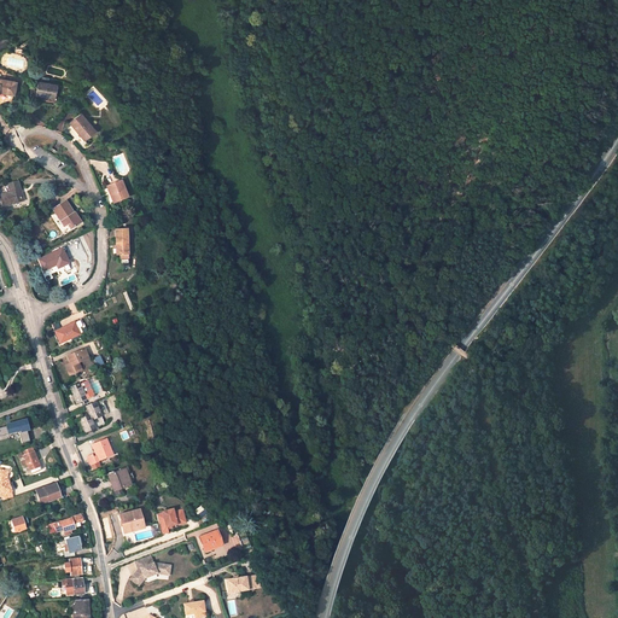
[(0,92),(15,94),(16,82),(0,79),(0,92)]
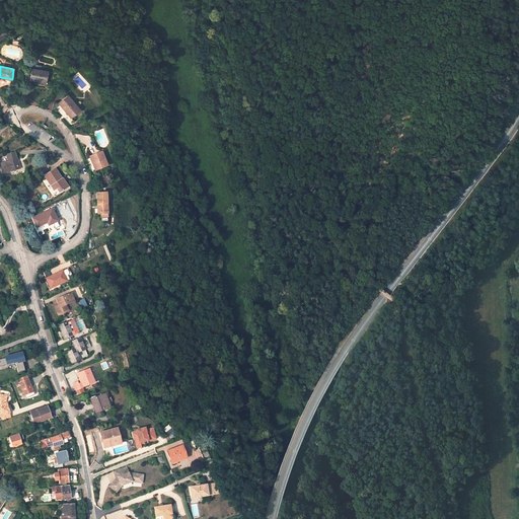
[(45,82),(47,71),(31,69),(30,79),(45,82)]
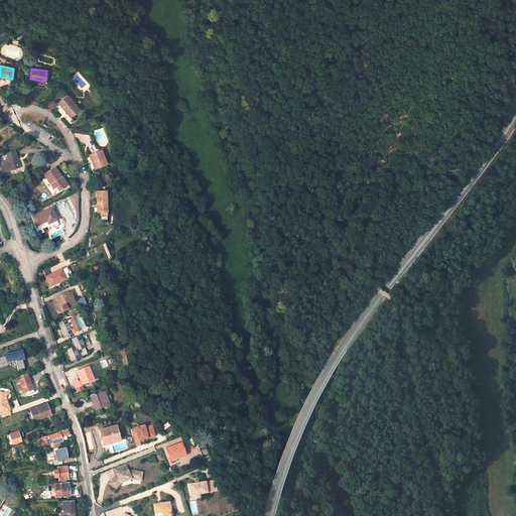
[(79,109),(68,95),(58,103),(70,117),(79,109)]
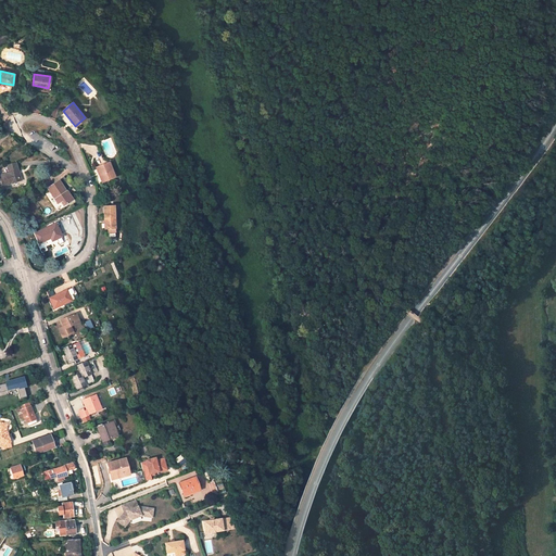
[(22,180),(16,163),(8,165),(10,173),(0,175),(0,177),(3,187),(22,180)]
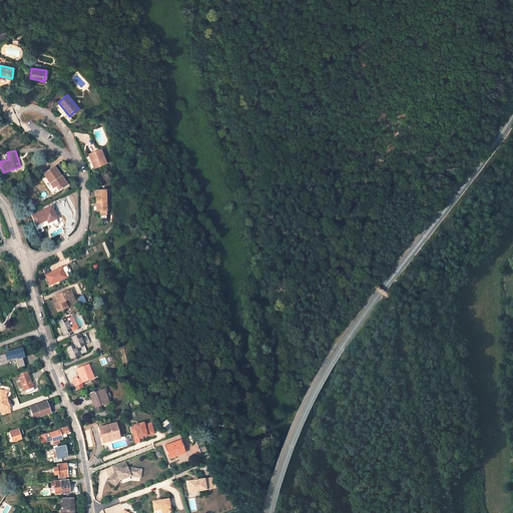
[(106,164),(100,150),(89,155),(94,168),(106,164)]
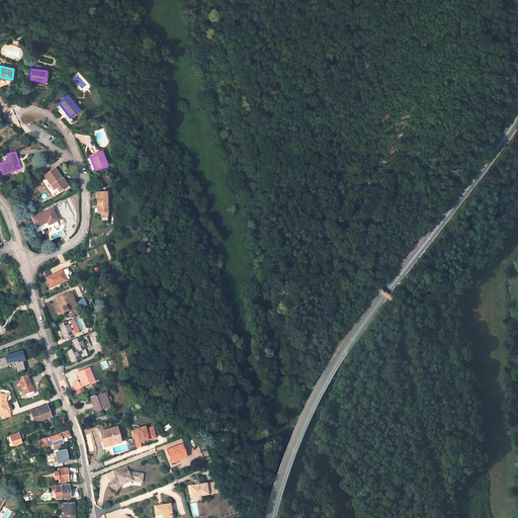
[(63,181),(55,169),(45,176),(54,190),(58,187),(61,191),(68,186),(64,180),(63,181)]
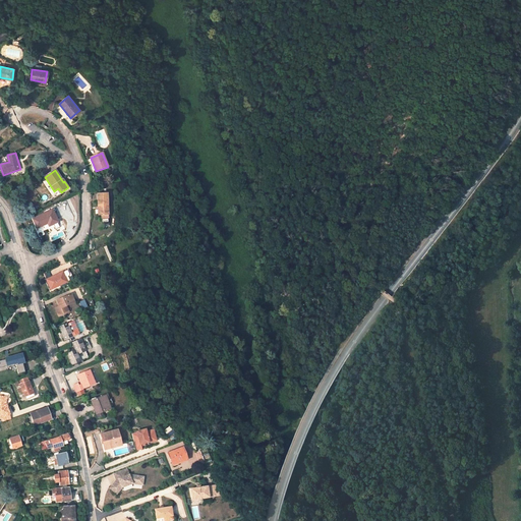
[(108,215),(107,194),(97,194),(98,215),(101,215),(101,219),(108,219),(108,215)]
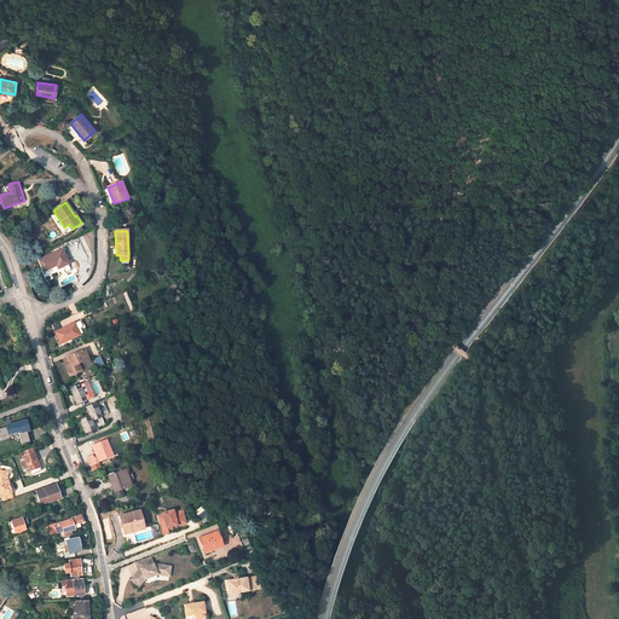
[(69,264),(63,249),(39,260),(44,271),(61,264),(63,267),(69,264)]
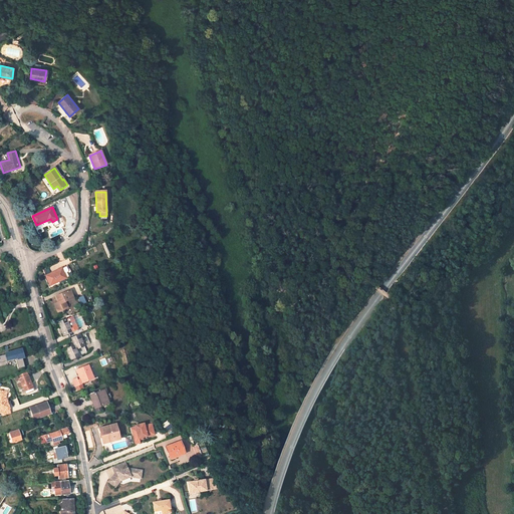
[(61,269),(45,276),(50,285),(65,278),(66,278),(67,279),(73,277),(69,269),(68,270),(66,267),(61,269)]
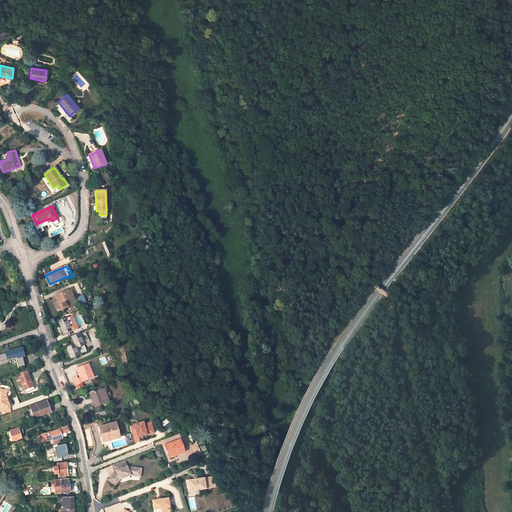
[(56,295),(58,301),(54,303),(58,310),(67,306),(65,301),(73,297),(69,289),(56,295)]
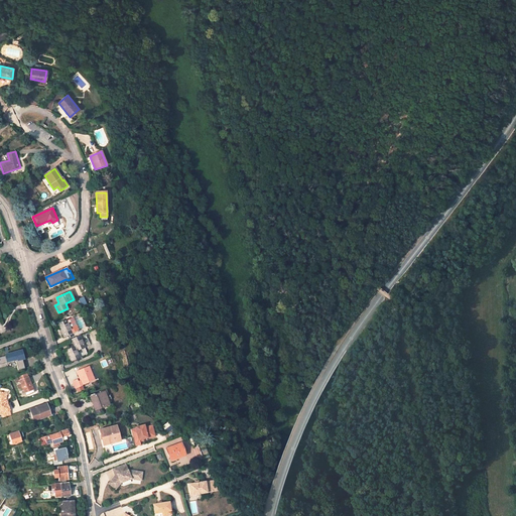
[(57,325),(63,337),(79,330),(73,317),(57,325)]
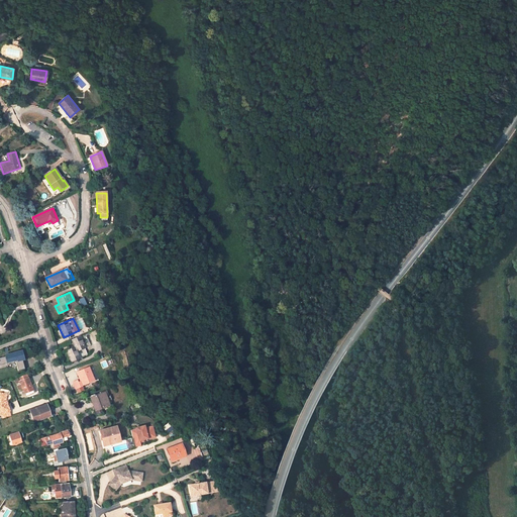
[(90,346),(85,334),(71,340),(75,347),(67,351),(71,363),(80,358),(79,358),(86,355),(87,353),(85,348),(90,346)]
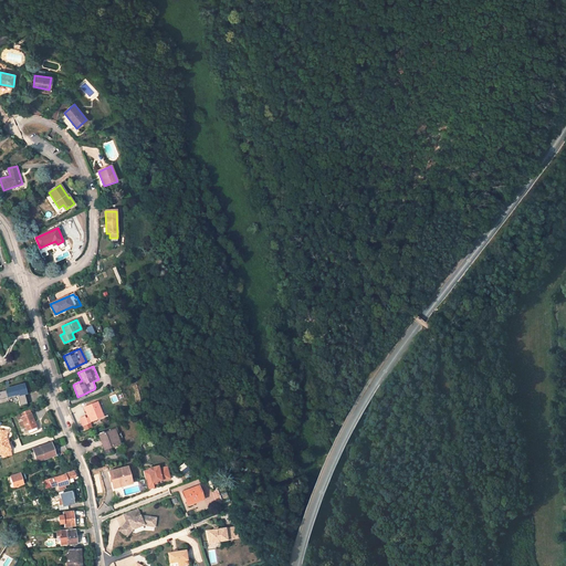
[(0,399),(18,396),(20,406),(28,404),(25,395),(28,394),(25,384),(0,389),(0,399)]
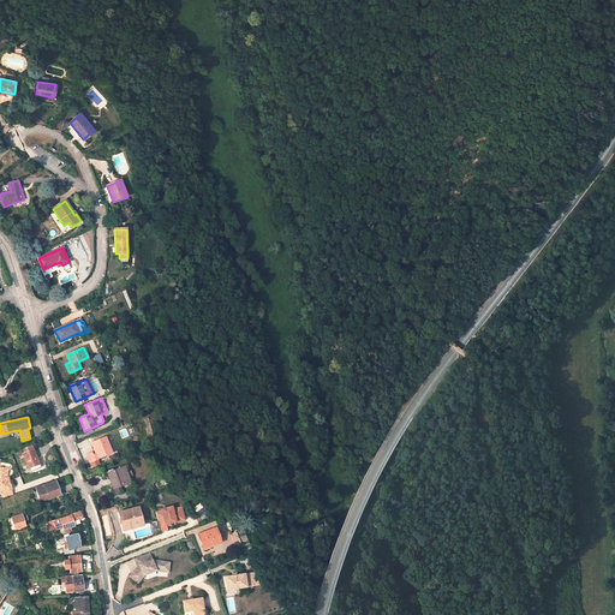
[(95,449),(99,459),(112,453),(105,436),(91,442),(94,449),(95,449)]
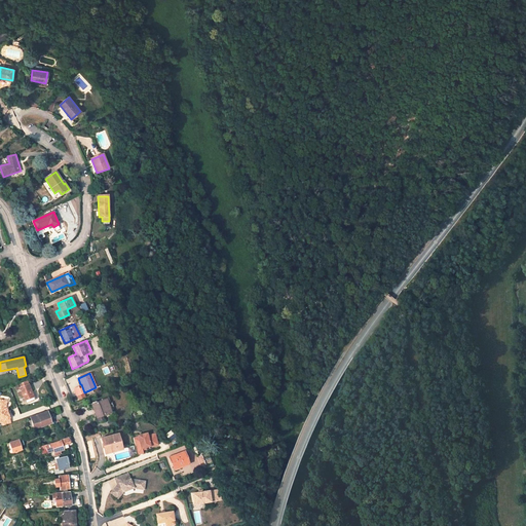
[(33,397),(28,381),(19,384),(21,391),(17,392),(19,397),(23,395),(24,399),(22,399),(23,402),(27,401),(26,400),(33,397)]
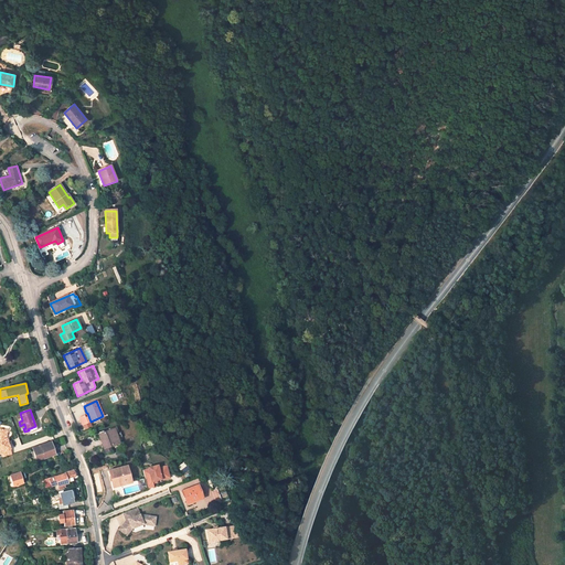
[(13,455),(6,428),(0,429),(0,452),(1,458),(13,455)]
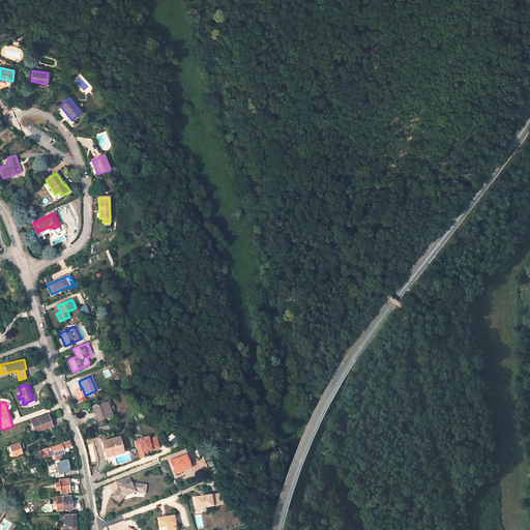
[(93,408),(98,420),(112,415),(107,403),(93,408)]
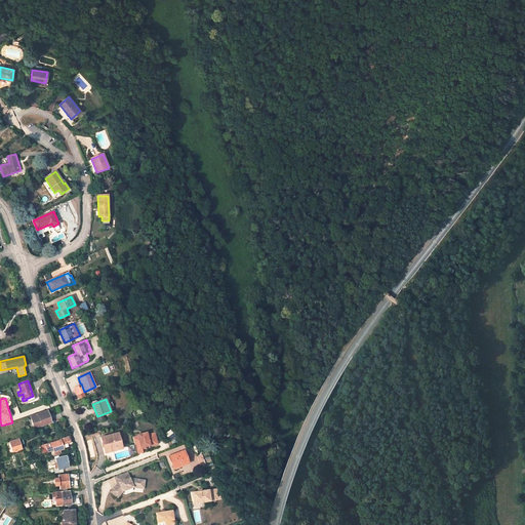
[(51,422),(47,410),(30,416),(32,419),(34,418),(37,427),(51,422)]
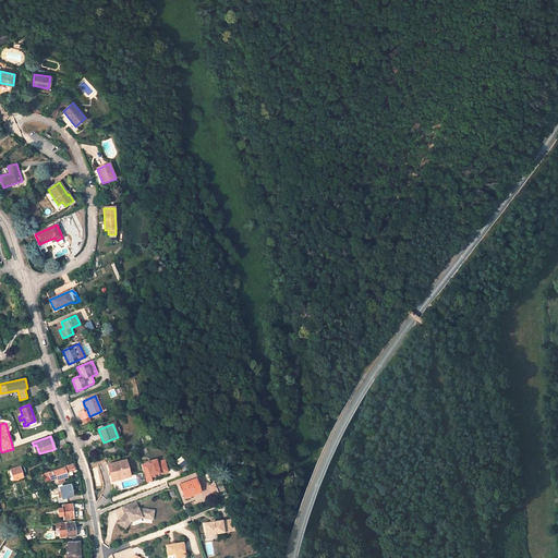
[(182,466),(186,462),(182,457),(177,461),(182,466)]
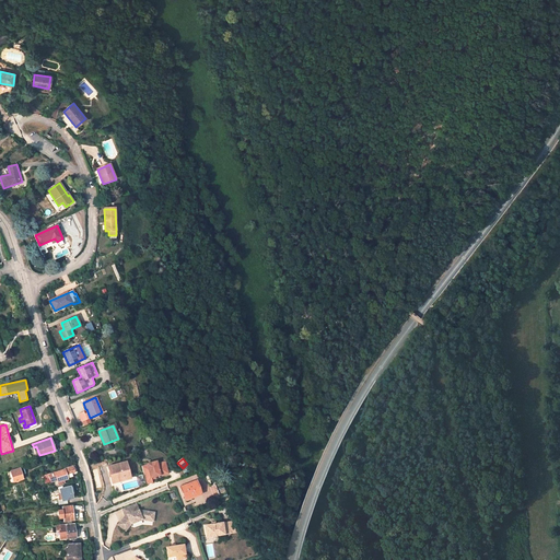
[(123,478),(123,479),(129,477),(126,463),(108,467),(112,481),(123,478)]
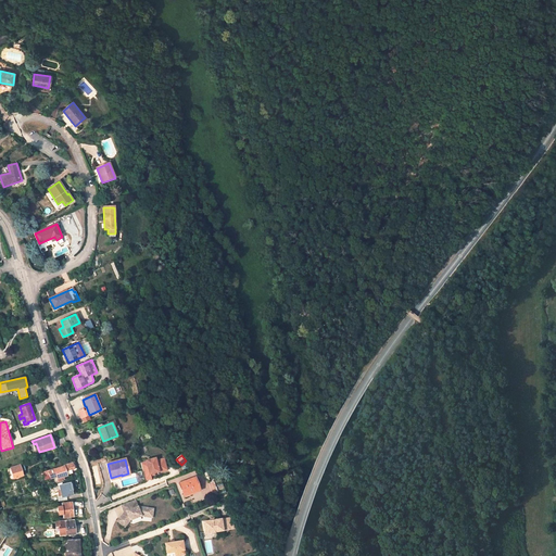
[(147,463),(140,465),(146,481),(151,480),(150,476),(166,471),(164,459),(155,462),(155,459),(146,462),(147,463)]
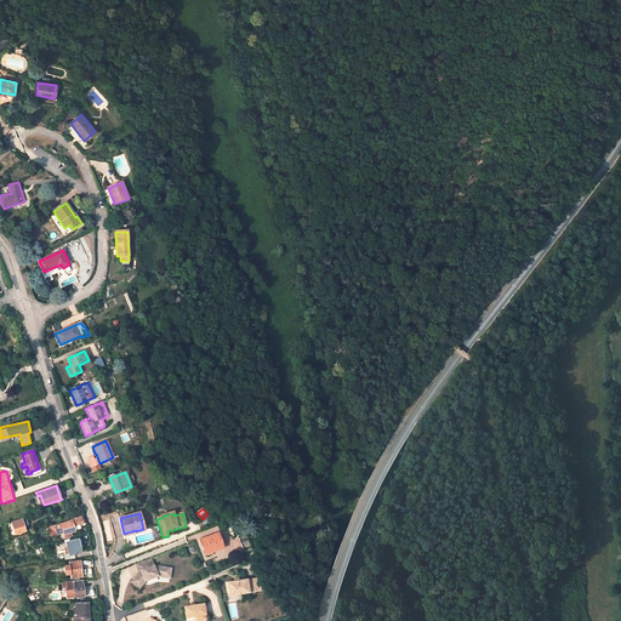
[(70,534),(75,531),(74,530),(84,527),(81,518),(72,522),(61,525),(60,523),(55,525),(56,529),(57,533),(62,531),(64,537),(70,536),(70,534)]
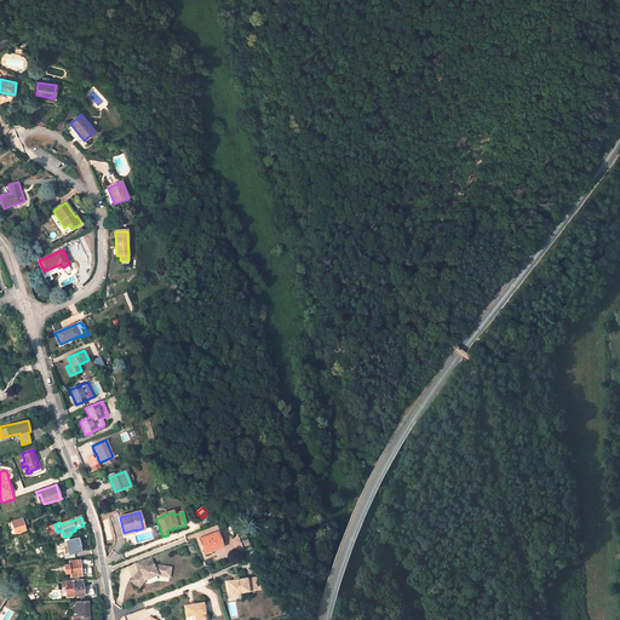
[(26,530),(22,520),(11,522),(15,534),(26,530)]
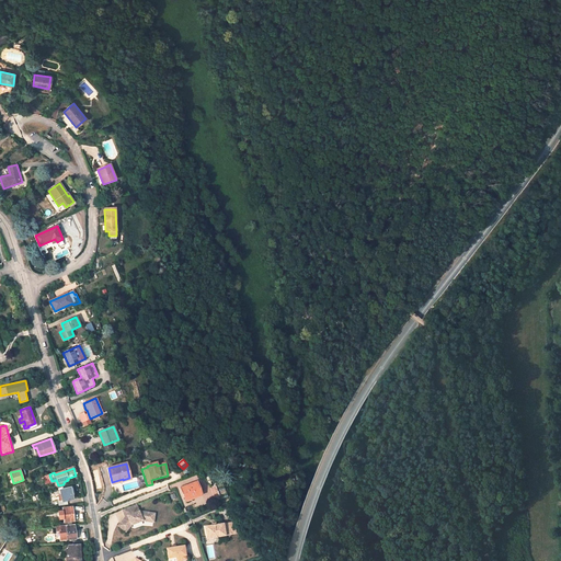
[(201,494),(196,482),(181,488),(185,501),(201,494)]
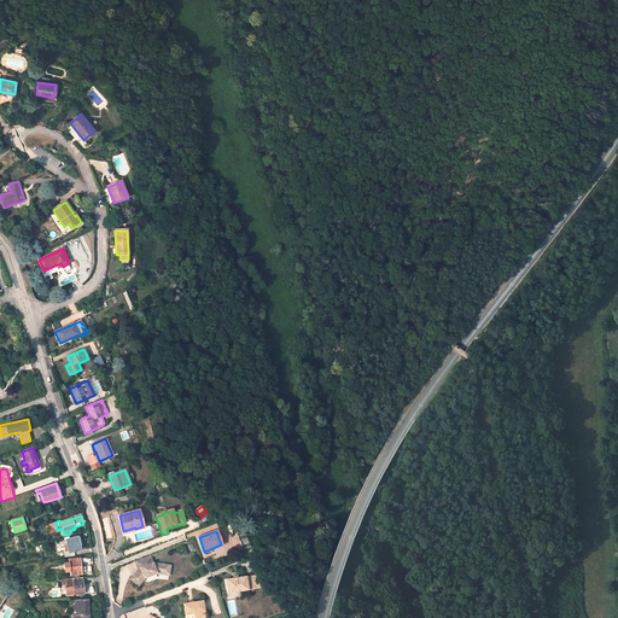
[(80,551),(76,538),(65,541),(68,553),(80,551)]
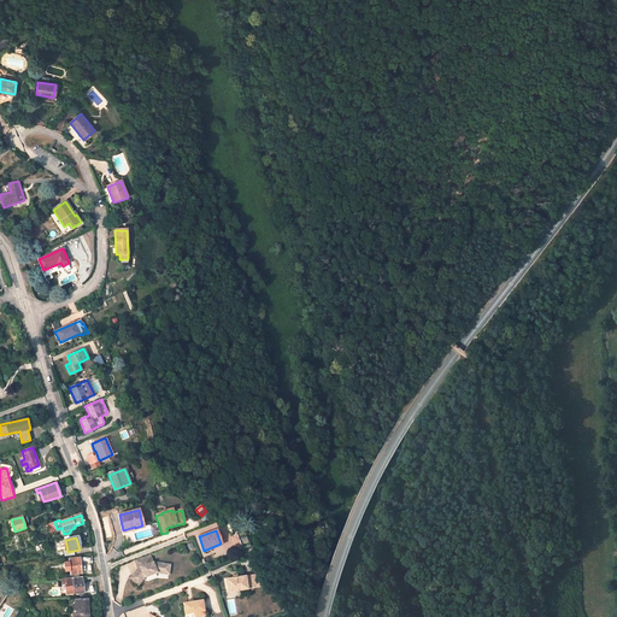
[(150,554),(134,560),(137,568),(140,568),(141,570),(133,574),(129,577),(137,585),(144,577),(156,573),(163,574),(164,564),(152,562),(150,554)]
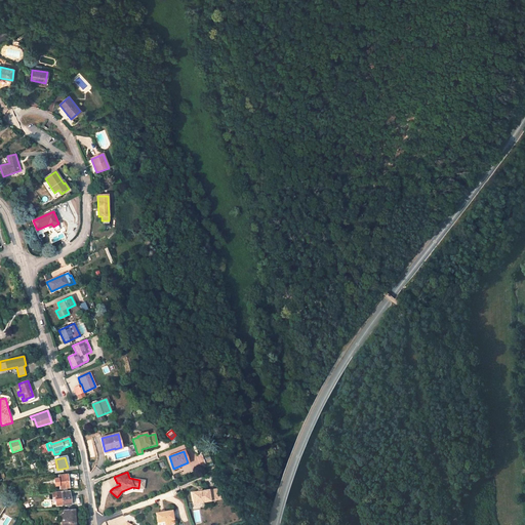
[(69,488),(68,475),(58,476),(58,479),(54,479),(55,486),(59,485),(59,489),(69,488)]
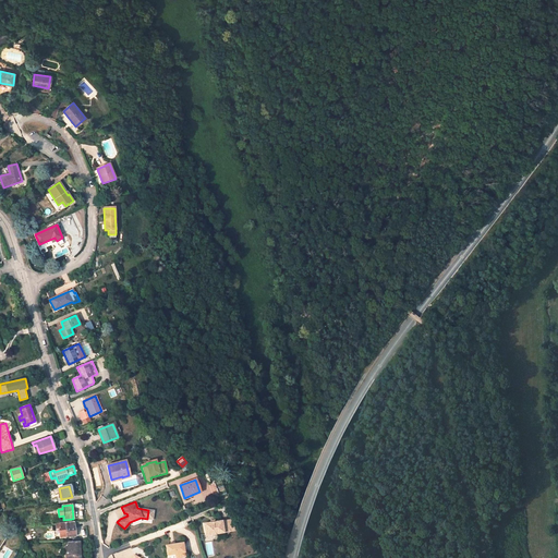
[(204,524),(206,535),(225,532),(221,520),(204,524)]
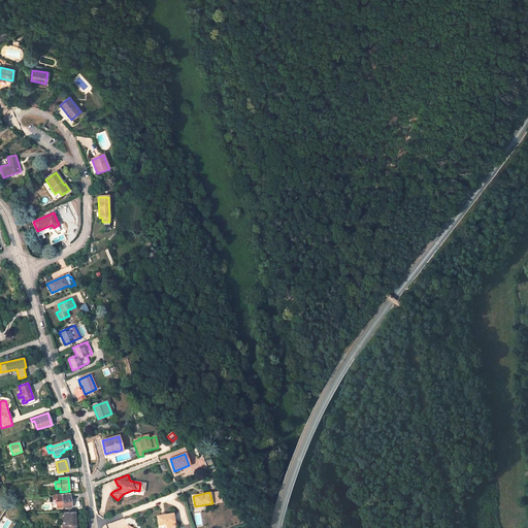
[(63,508),(71,507),(70,493),(62,494),(53,495),(54,500),(56,500),(57,505),(63,504),(63,508)]
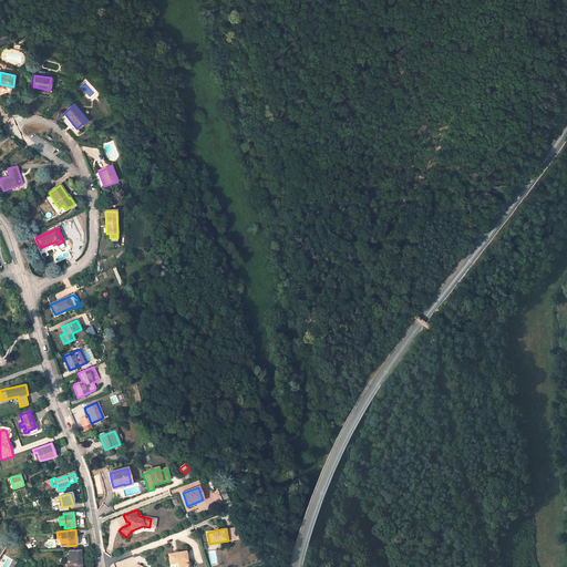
[(81,566),(81,550),(69,552),(70,563),(68,563),(66,566),(81,566)]
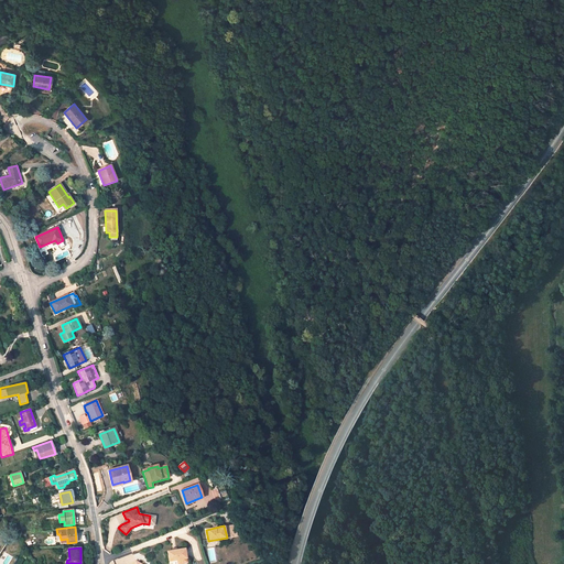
[(177,563),(186,563),(184,550),(166,551),(167,561),(176,560),(176,563),(177,563)]
